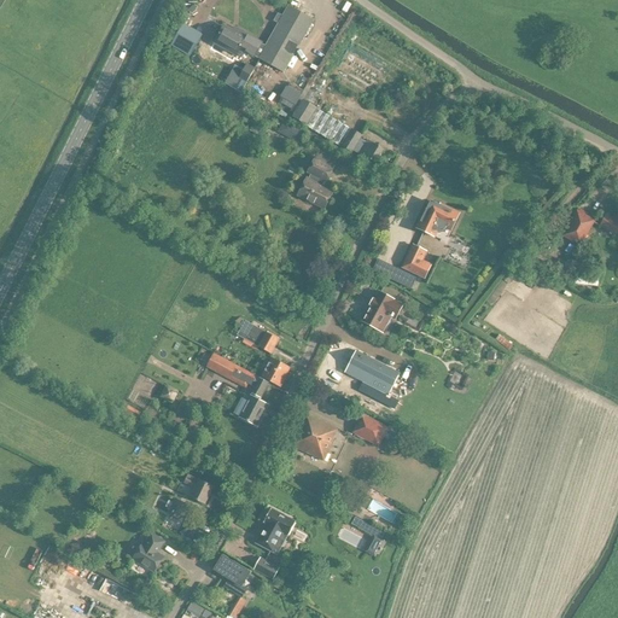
[(289,6),(266,46),(258,59),(283,73),(313,19),(289,6)]
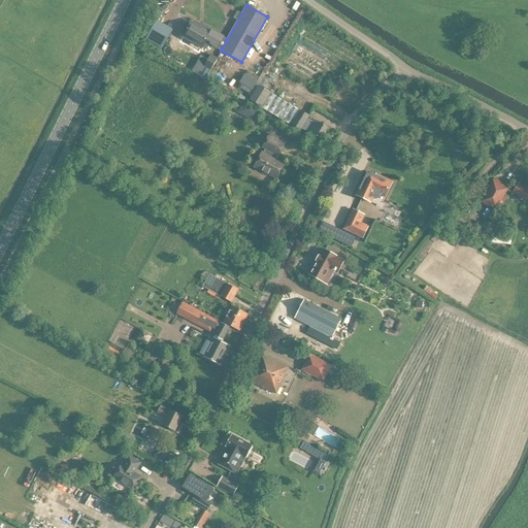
[(163,48),(174,28),(157,20),(146,39),(163,48)]
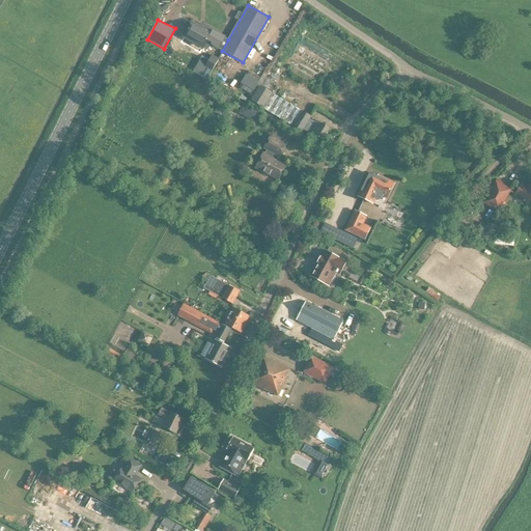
[(192,23),(184,36),(202,47),(212,30),(204,26),(202,29),(192,23)]
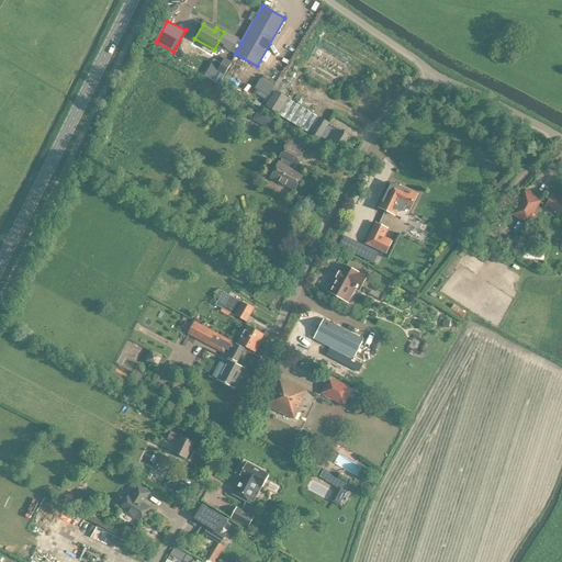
[(242,42),(224,32),(214,49),(220,52),(223,46),(235,54),(242,42)]
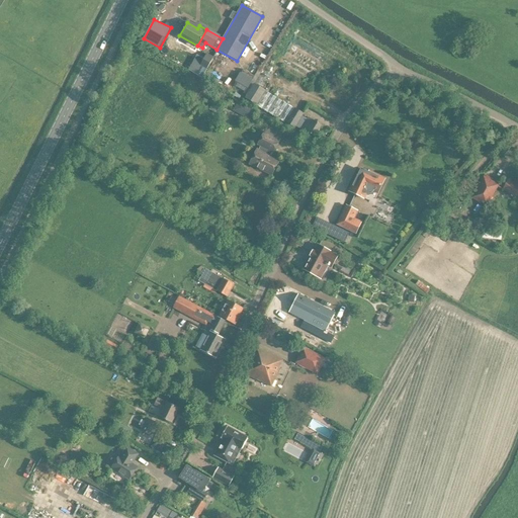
[(207,53),(199,65),(205,69),(213,57),(207,53)]
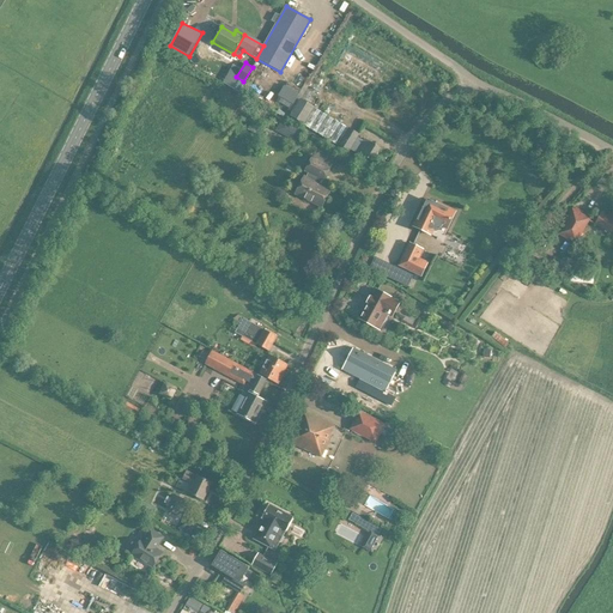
[(291,111),(298,92),(284,86),(277,105),(291,111)]
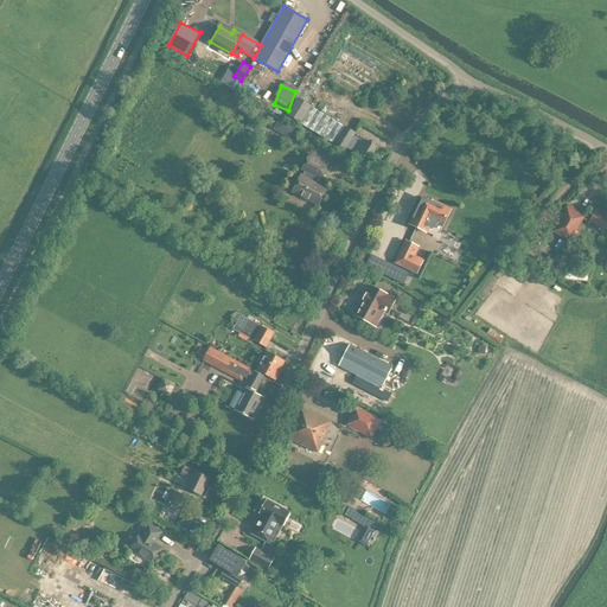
[(310,107),(298,98),(287,115),(300,123),(310,107)]
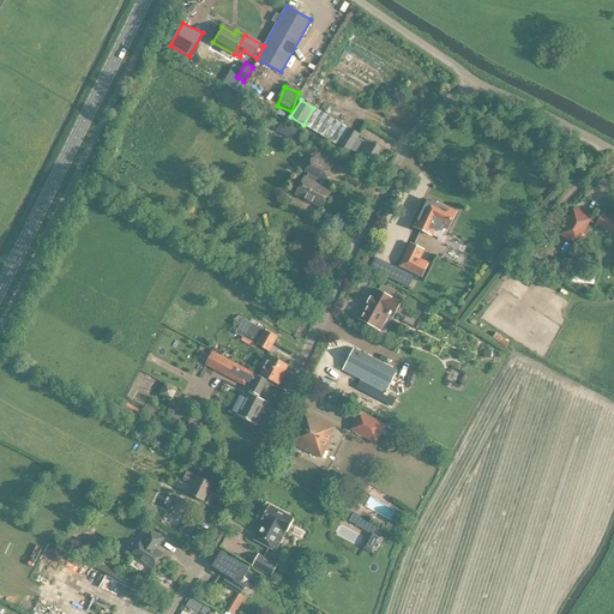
[(305,132),(283,120),(276,132),(298,144),(305,132)]
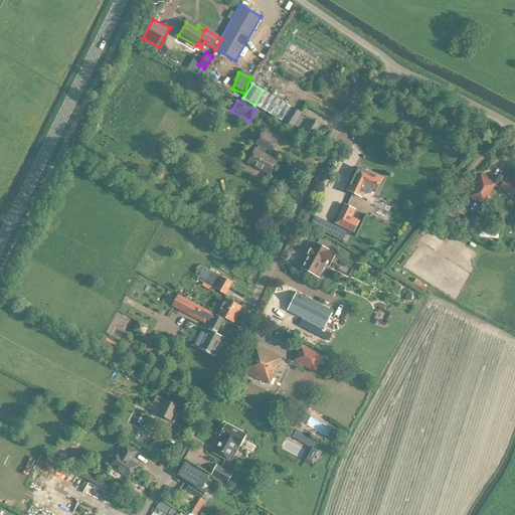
[(186,104),(183,108),(190,112),(192,107),(186,104)]
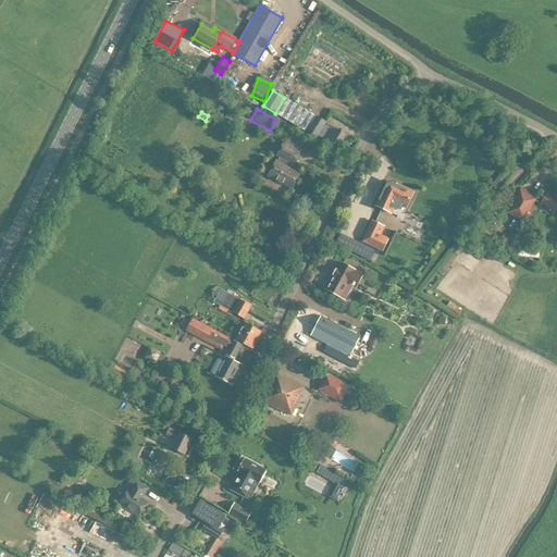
[(324,138),(338,147),(346,135),(332,126),(330,130),(324,125),(325,123),(317,118),(308,132),(317,137),(319,135),(324,138)]
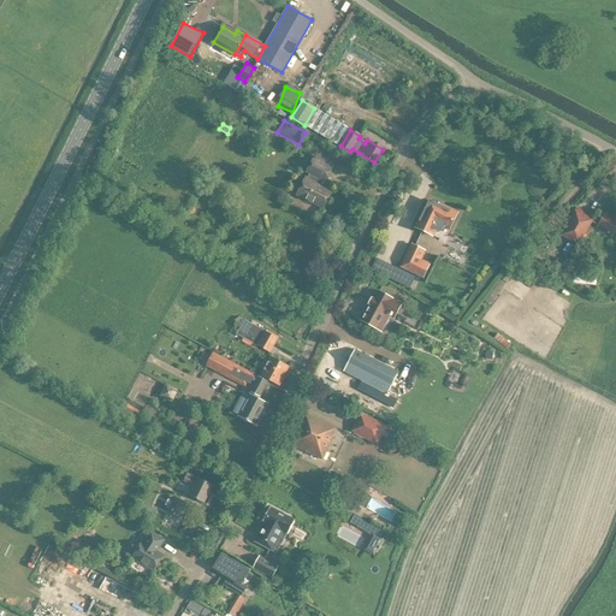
[(306,179),(304,178),(296,195),(323,208),(332,191),(320,185),(323,181),(325,182),(331,167),(313,158),(306,172),(308,173),(306,179)]
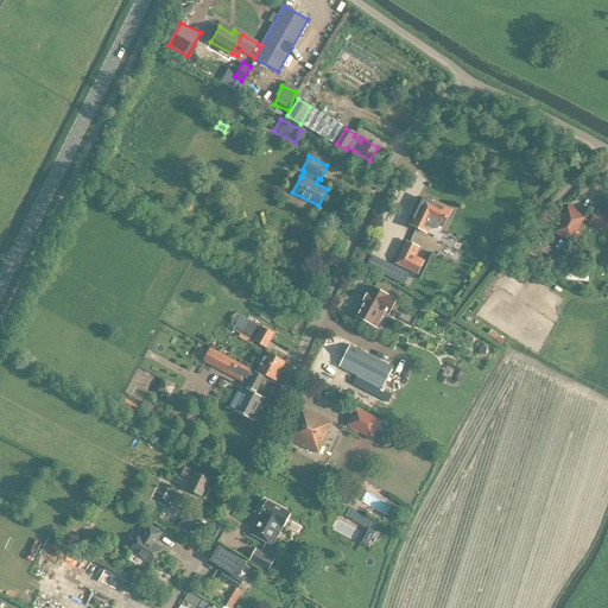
[(419,207),(410,225),(426,233),(429,228),(432,228),(436,227),(438,225),(443,227),(451,210),(434,201),(432,202),(428,200),(422,202),(419,207)]
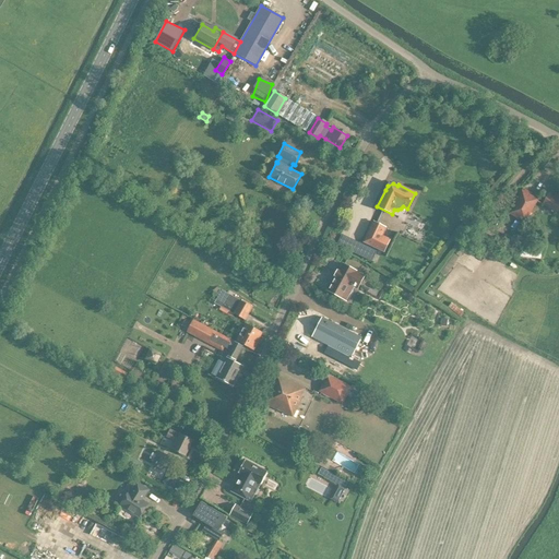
[(531,193),(523,189),(509,214),(524,223),(536,201),(530,197),(531,193)]
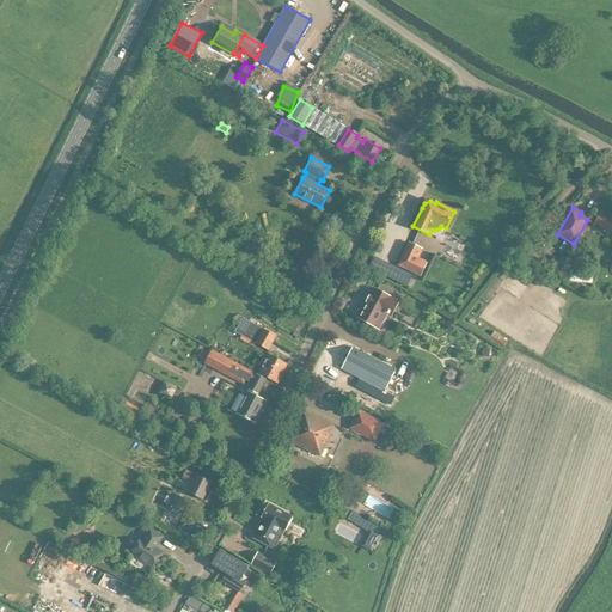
[(611,212),(609,218),(600,213),(593,225),(607,233),(609,232),(611,232),(611,212)]
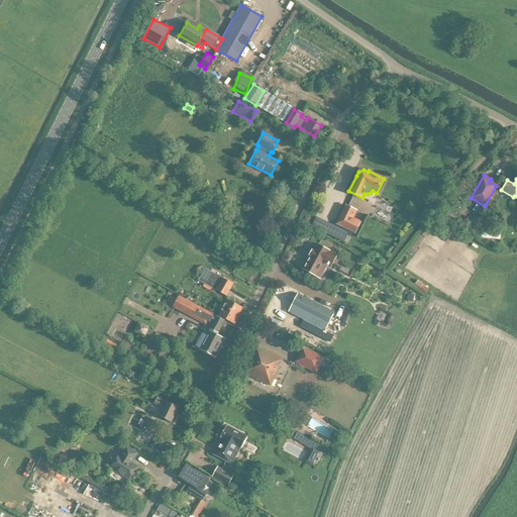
[(181,198),(173,194),(169,201),(178,205),(181,198)]
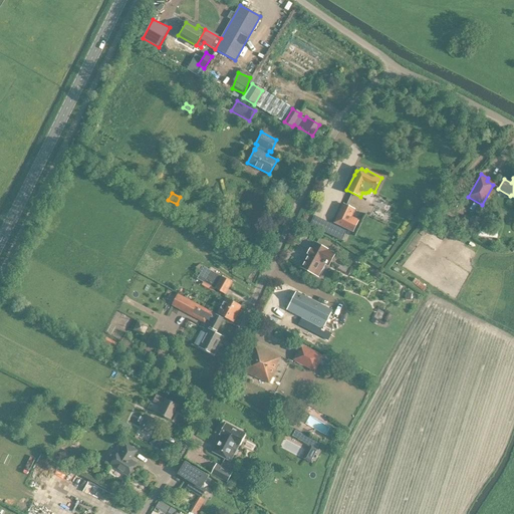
[(343,204),(340,209),(334,223),(352,231),(358,221),(350,217),(354,209),(343,204)]
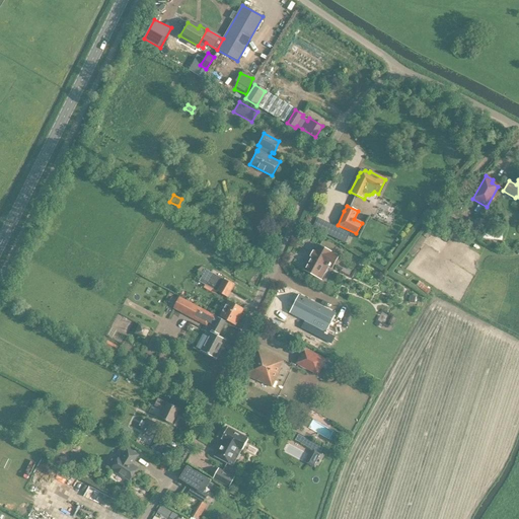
[(331,236),(346,242),(351,231),(336,225),(331,236)]
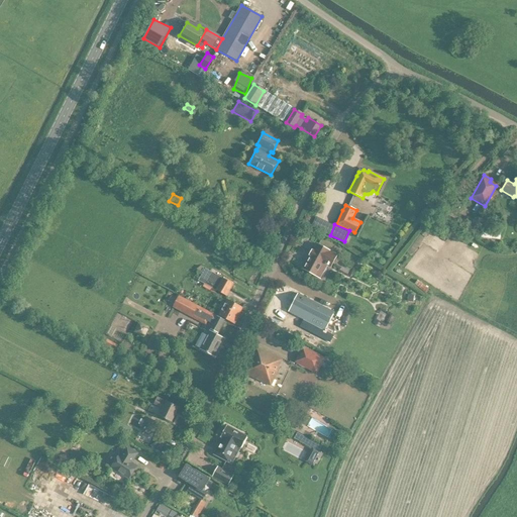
[(316,244),(306,264),(303,269),(316,276),(322,264),(329,268),(336,255),(316,244)]
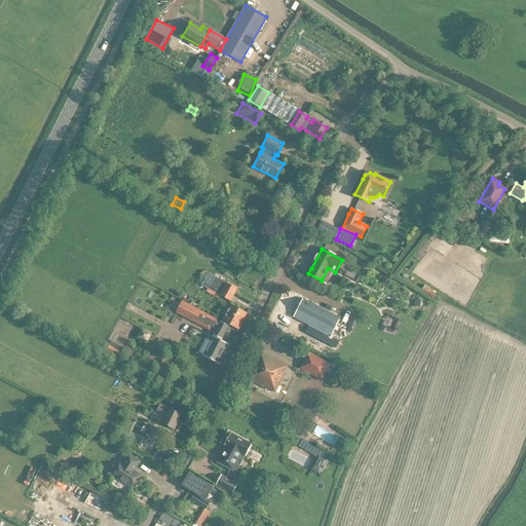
[(202,286),(230,301),(236,289),(209,274),(202,286)]
